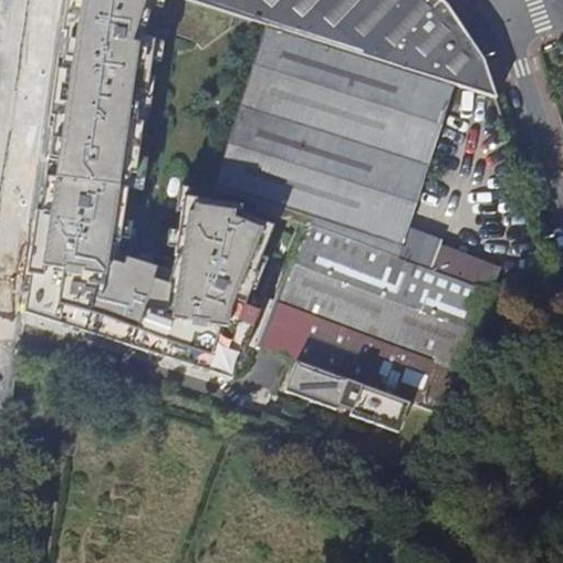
[(45,174),(132,185),(143,186),(147,154),(138,153),(144,120),(148,120),(155,70),(150,69),(153,58),(162,59),(165,37),(146,29),(148,21),(155,2),(162,4),(163,0),(73,0),(73,4),(45,174)]
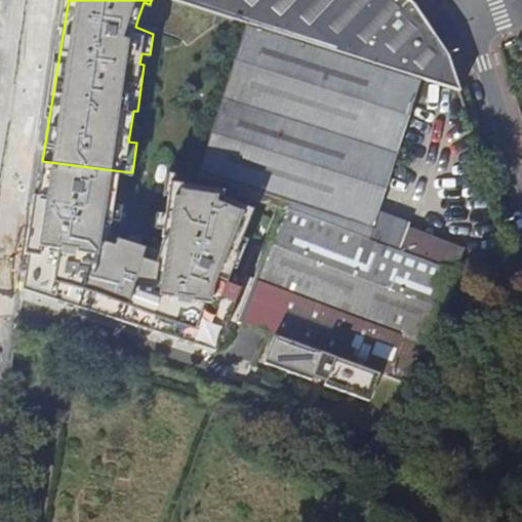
[(183,0),(234,16),(245,21),(422,76),(465,89),(467,87),(452,56),(417,4),(412,0),(183,0)]
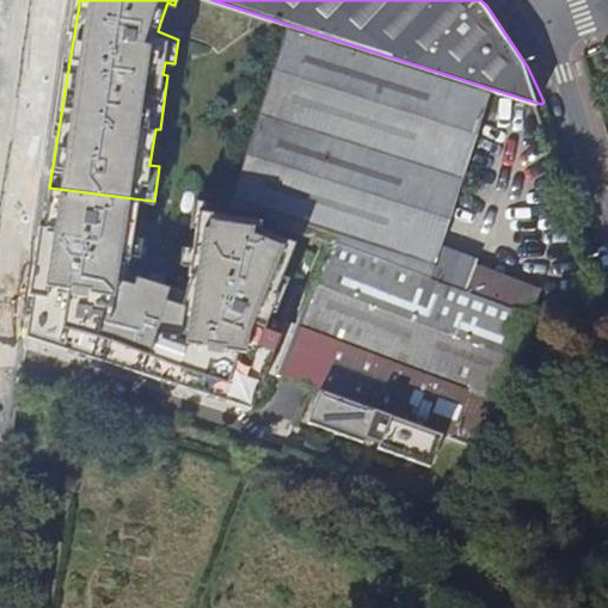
[(433,272),(491,88),(286,24),(231,206),(265,213),(280,222),(335,241),(336,238),(433,272)]
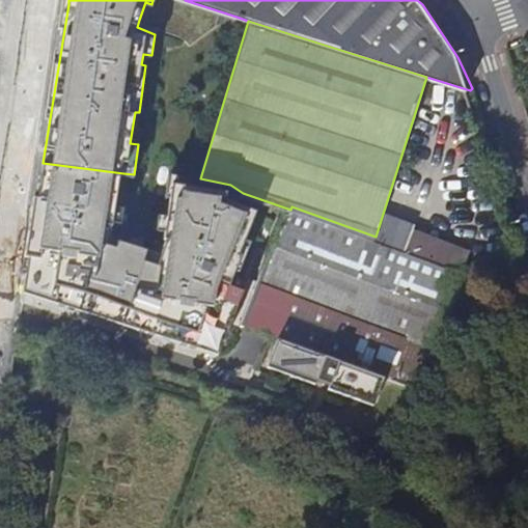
[(123,173),(43,163),(34,217),(22,290),(118,322),(140,255),(144,245),(114,234),(116,223),(120,224),(122,204),(119,204),(123,173)]
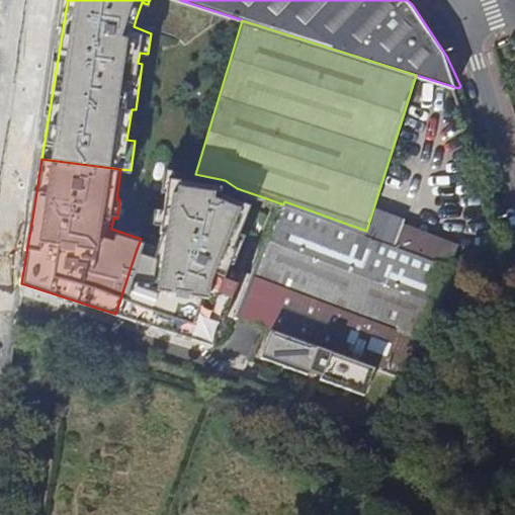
[(222,185),(168,176),(159,229),(161,230),(152,255),(137,249),(115,314),(177,333),(213,345),(227,313),(240,281),(223,275),(229,262),(235,264),(246,235),(241,233),(252,206),(221,194),(222,185)]
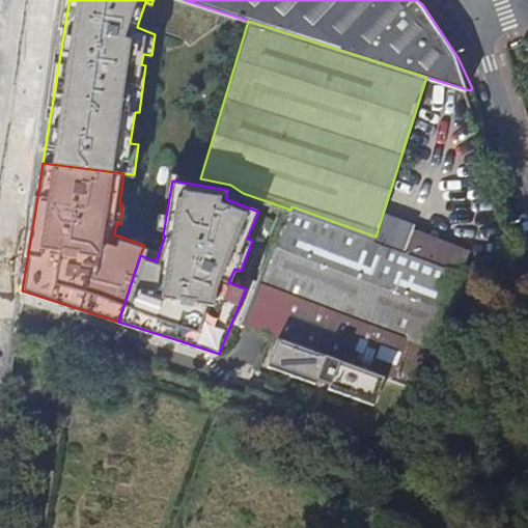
[(416,387),(434,346),(463,273),(376,237),(292,206),(290,210),(245,324),(278,336),(385,376),(416,387)]
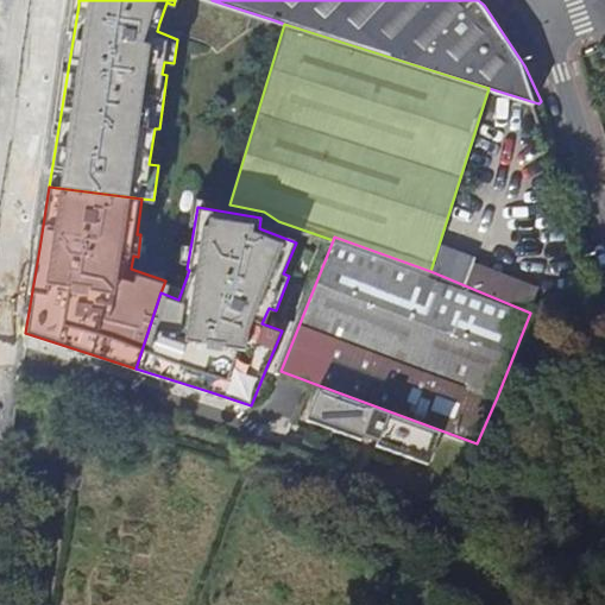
[(319,385),(307,417),(360,438),(363,432),(371,434),(379,438),(377,443),(430,462),(441,430),(319,385)]
